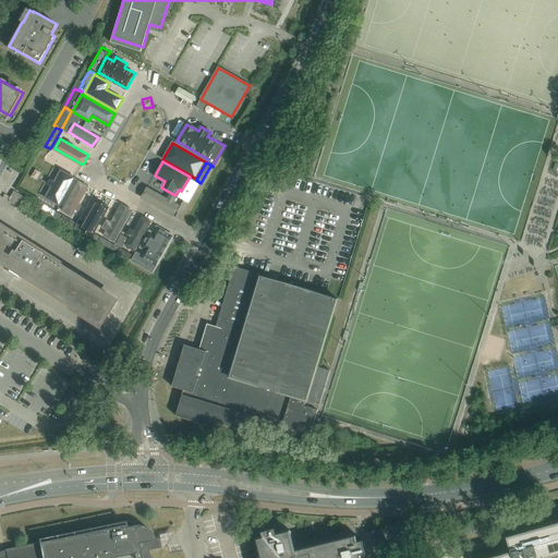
[(60,170),(45,198),(58,206),(74,178),(60,170)]
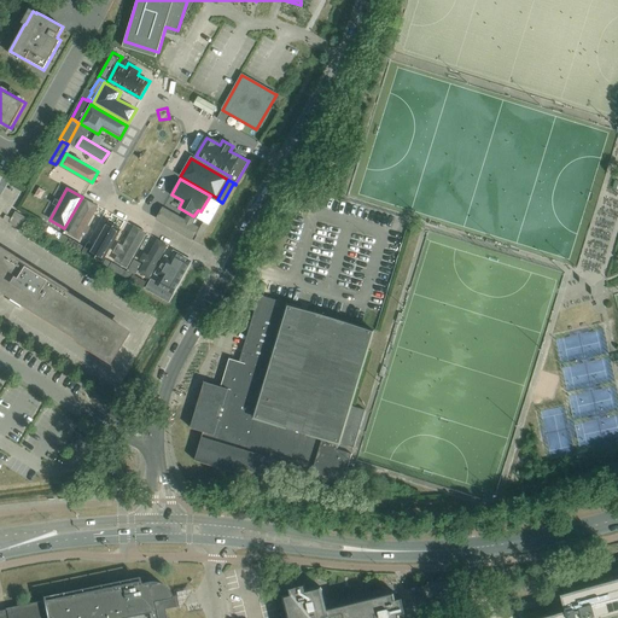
[(209,226),(222,203),(217,199),(210,196),(200,211),(197,219),(204,222),(209,226)]
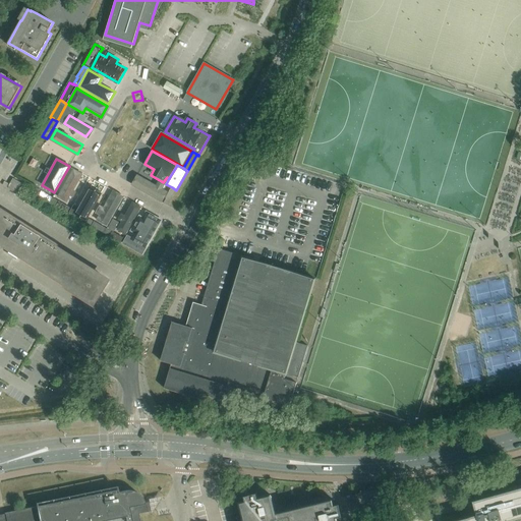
[(73,169),(57,197),(66,203),(82,174),(73,169)]
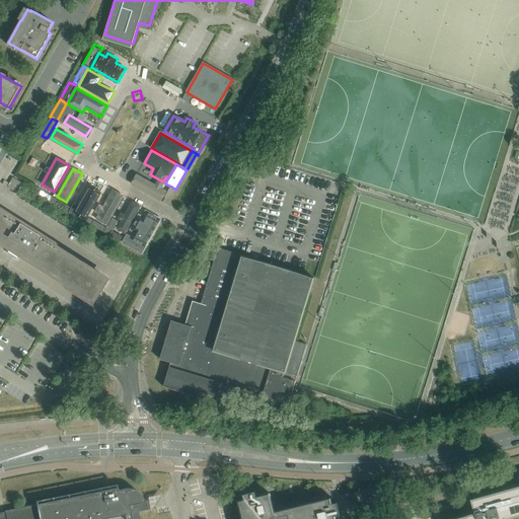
[(10,177),(17,182),(23,176),(16,170),(10,177)]
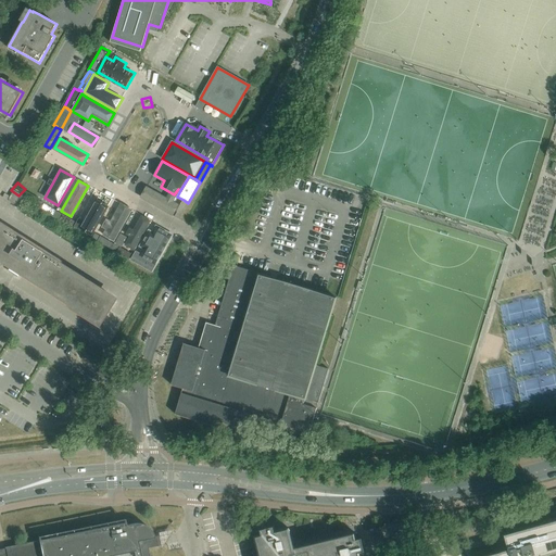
[(174,216),(178,206),(146,189),(141,199),(174,216)]
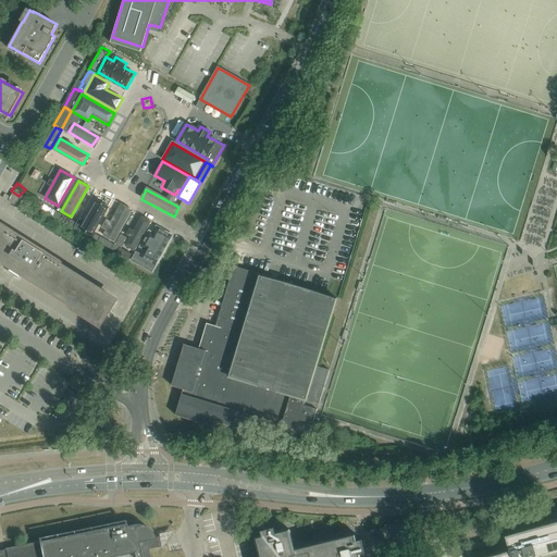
[(180,220),(188,203),(184,200),(177,212),(175,217),(180,220)]
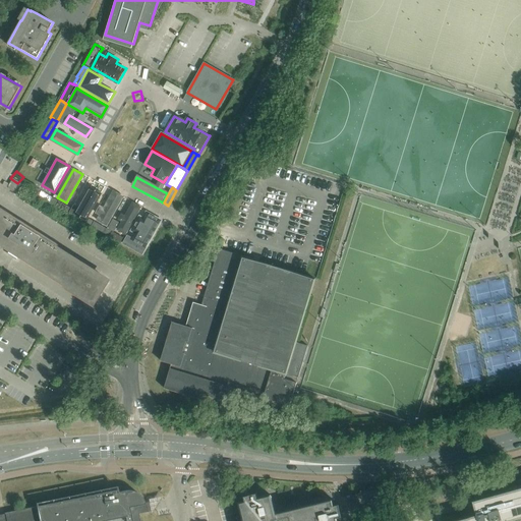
[(72,209),(69,213),(85,222),(101,195),(90,188),(78,209),(73,207),(72,209)]
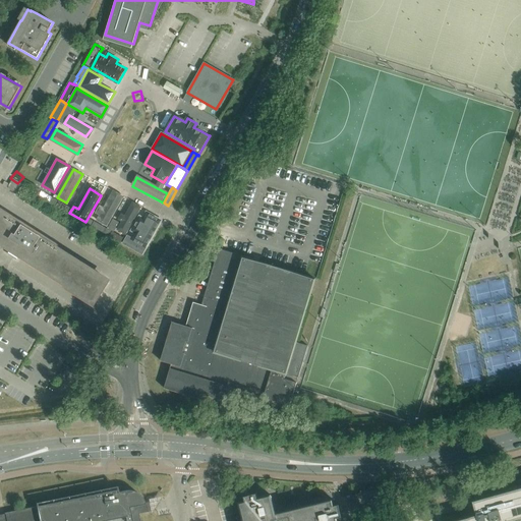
[(39,195),(50,201),(52,197),(41,191),(39,195)]
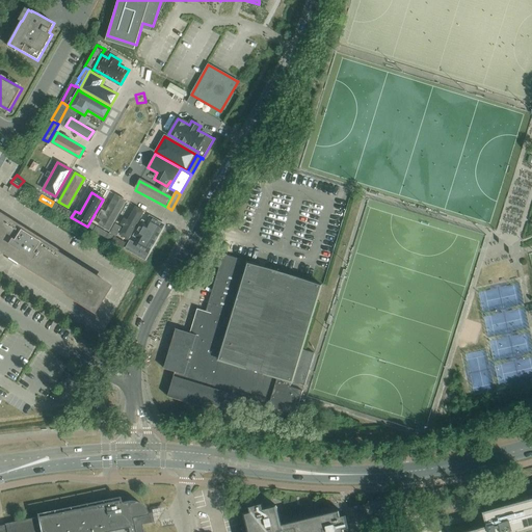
[(116,195),(99,225),(109,232),(126,201),(116,195)]
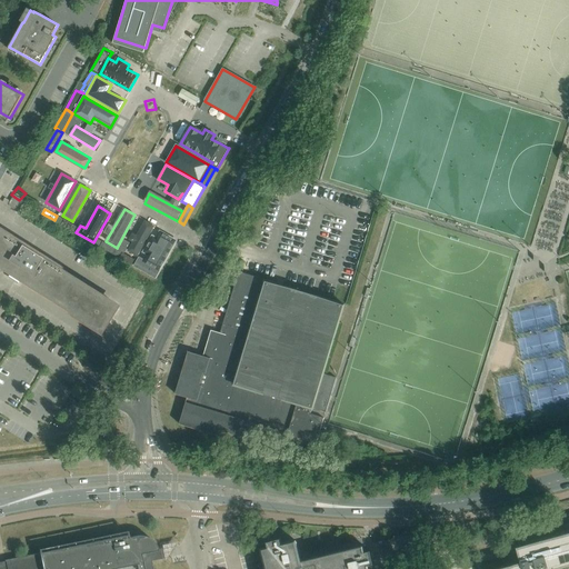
[(55,220),(53,222),(61,227),(62,225),(76,232),(79,228),(57,216),(55,220)]
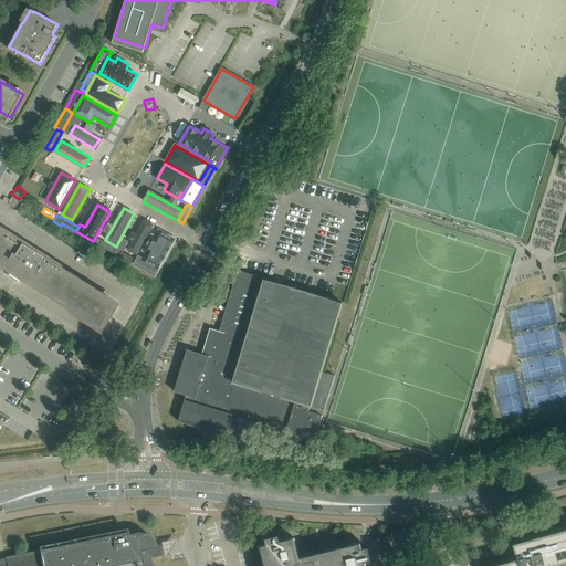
[(145,220),(127,251),(136,255),(154,224),(145,220)]
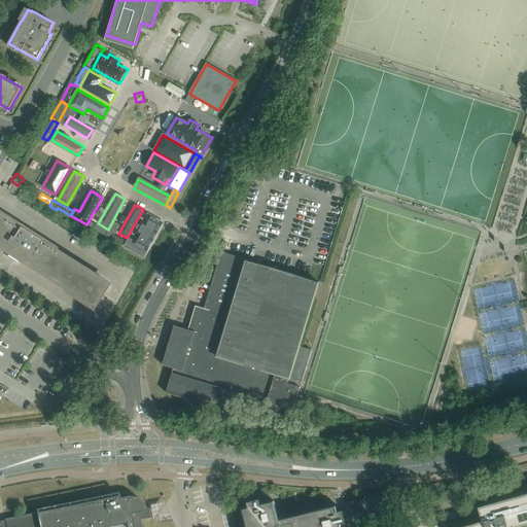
[(0,214),(0,247),(13,255),(11,258),(20,265),(22,261),(94,307),(108,283),(0,214)]
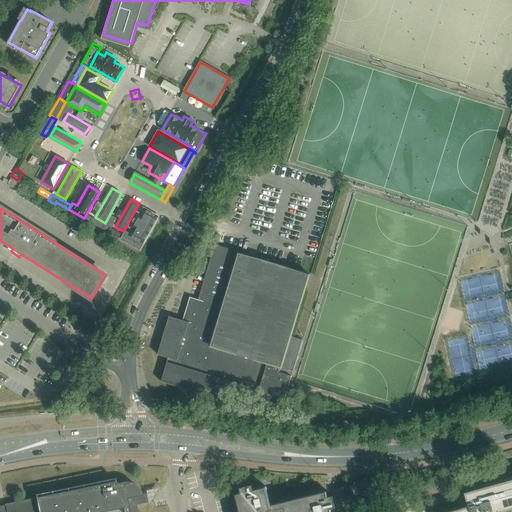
[(123,235),(120,239),(140,250),(159,216),(144,208),(141,214),(137,212),(129,227),(132,229),(129,234),(125,232),(123,235)]
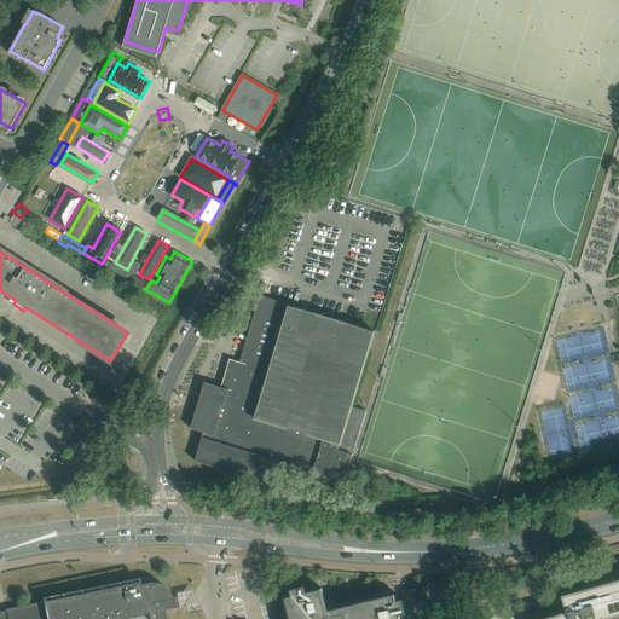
[(106,260),(104,265),(125,277),(127,272),(106,260)]
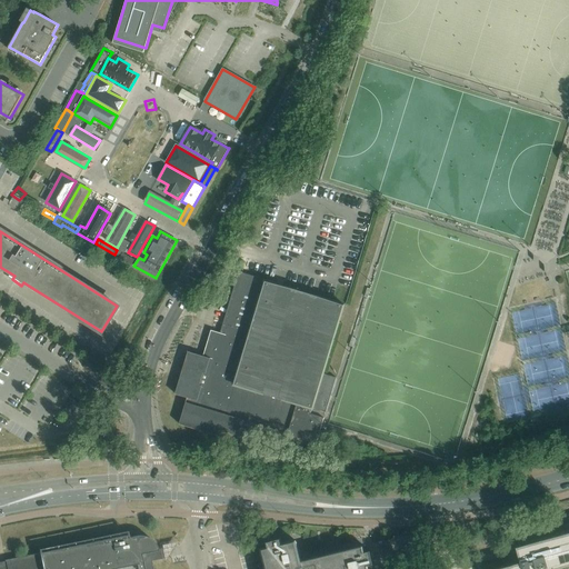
[(117,250),(115,255),(133,266),(137,261),(125,253),(130,243),(123,239),(117,250)]
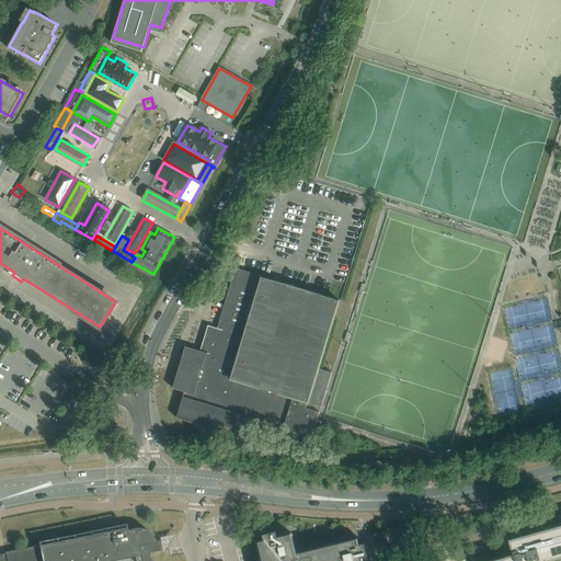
[(318,368),(339,301),(261,278),(262,276),(236,268),(217,329),(218,330),(216,338),(206,334),(208,327),(202,347),(186,343),(173,388),(184,392),(176,418),(241,437),(244,426),(276,436),(278,427),(283,430),(282,433),(310,442),(331,373),(318,368)]
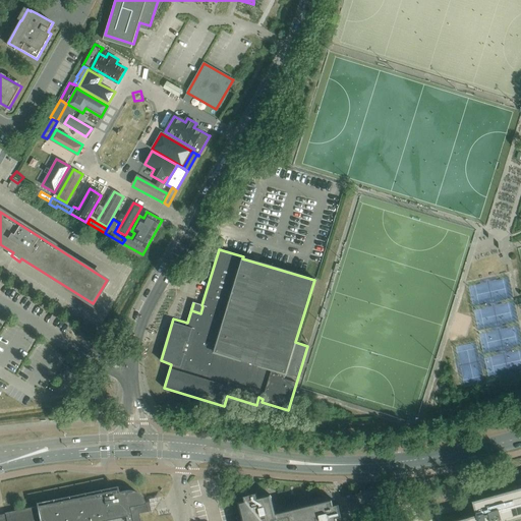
[(517,488),(517,489),(496,496),(496,495),(495,495),(495,496),(473,502),(473,501),(472,501),(476,516),(469,517),(469,518),(457,520),(511,520),(520,518),(520,487),(518,489),(518,488),(517,488)]
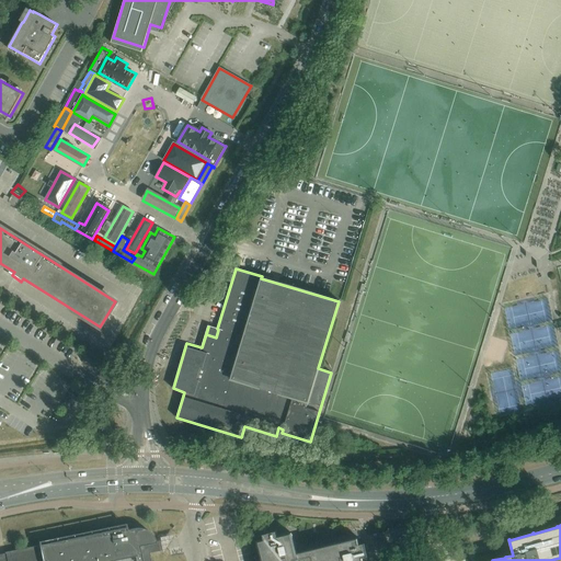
[(150,560),(149,553),(162,551),(160,541),(156,541),(155,538),(151,534),(148,530),(144,529),(139,528),(135,528),(127,530),(126,527),(126,526),(125,527),(125,528),(39,546),(39,545),(38,545),(38,546),(4,552),(6,558),(0,558),(0,560),(150,560)]
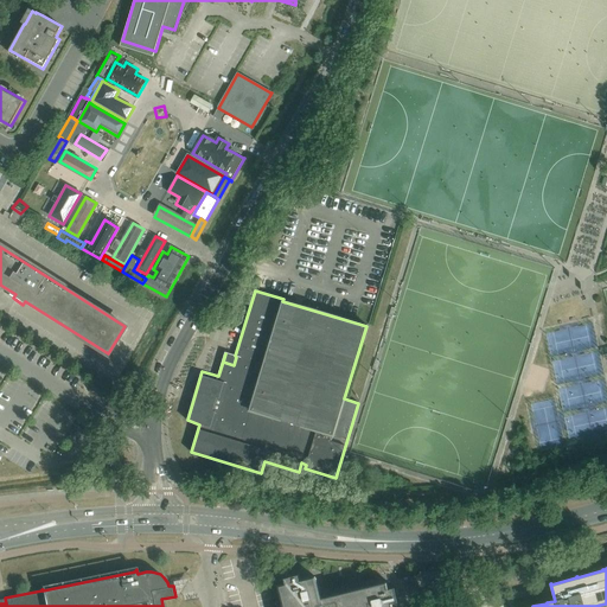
[(385,583),(385,582),(321,598),(315,575),(304,579),(304,580),(300,580),(299,575),(285,579),(287,585),(279,586),(283,606),(393,606),(394,606),(393,606),(391,604),(397,602),(394,588),(388,589),(387,583),(385,583)]
